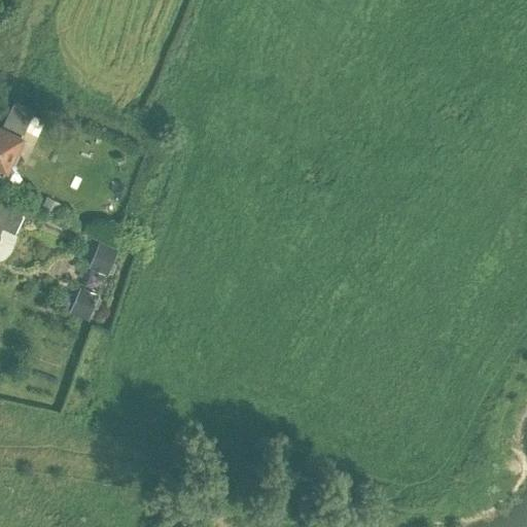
[(34,109),(13,100),(1,126),(0,125),(0,171),(3,173),(5,167),(7,168),(34,109)]
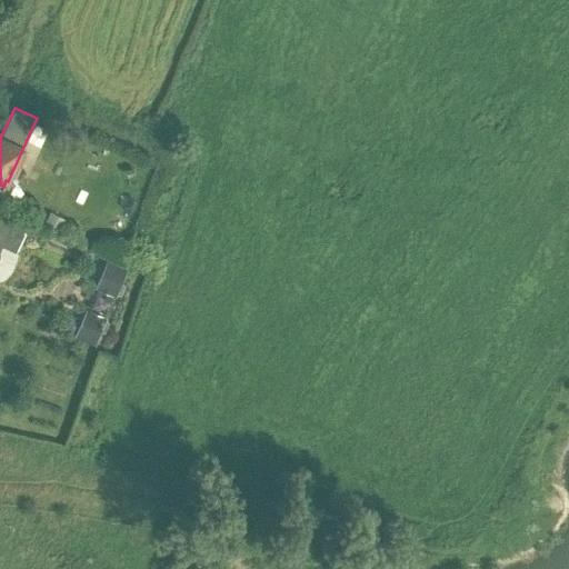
[(49,211),(45,223),(60,231),(66,219),(49,211)]
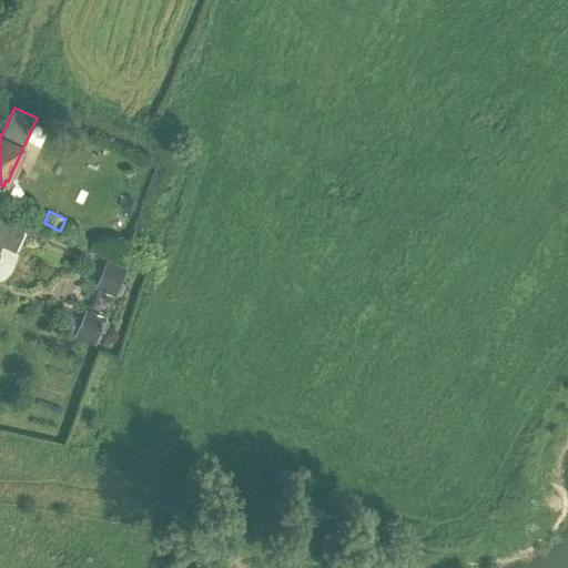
[(0,241),(11,246),(22,224),(0,213),(0,250),(0,251),(0,249),(0,241)]
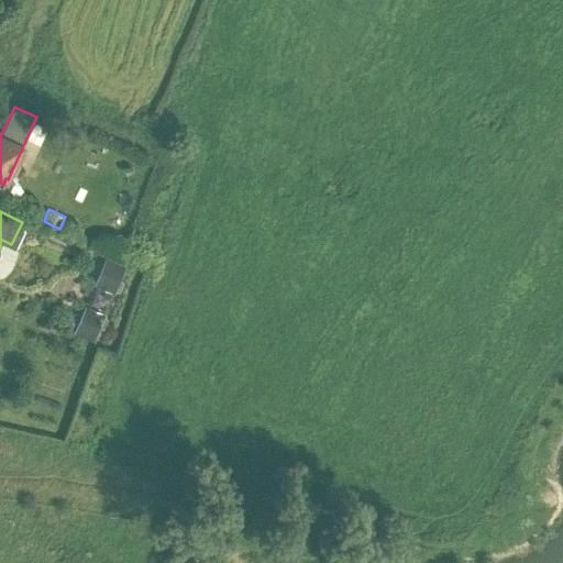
[(74,231),(70,240),(87,246),(90,238),(74,231)]
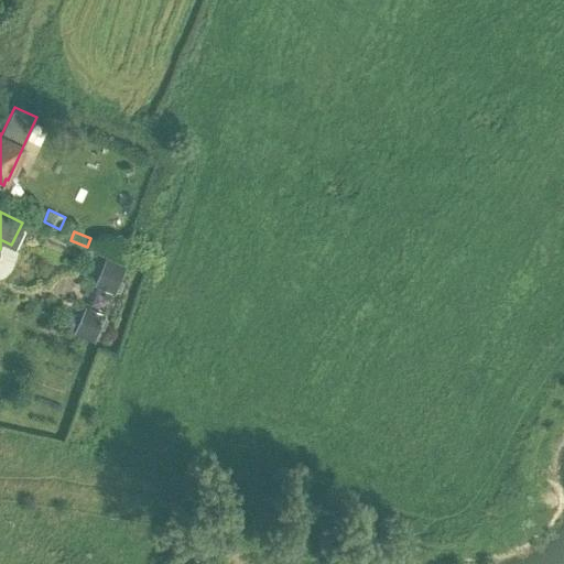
[(106,259),(101,272),(119,280),(125,267),(106,259)]
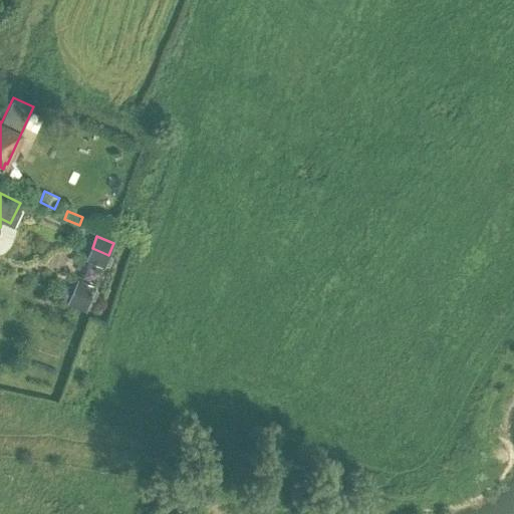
[(85,311),(90,299),(73,292),(68,304),(85,311)]
